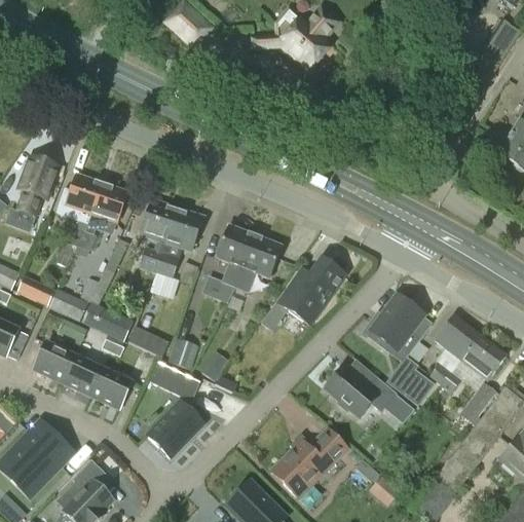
[(169,16),(163,23),(194,50),(216,26),(208,19),(209,19),(192,4),(187,0),(183,0),(169,16)]
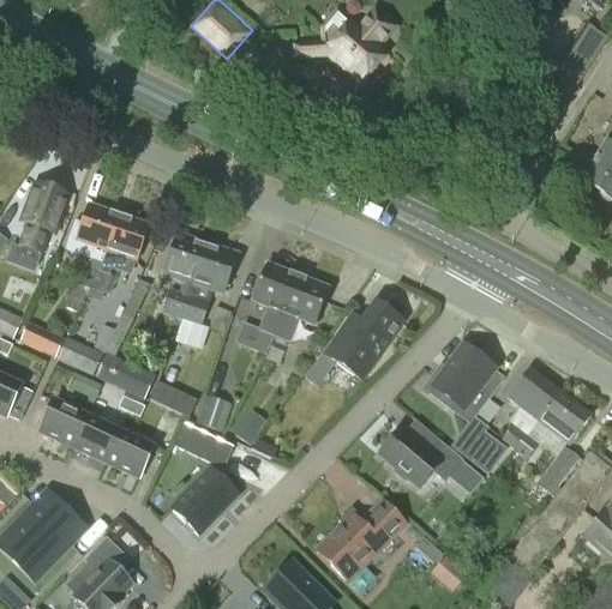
[(359,28),(351,20),(343,30),(334,22),(325,32),(328,42),(294,44),(295,46),(304,44),(304,55),(295,56),(330,55),(355,77),(360,89),(369,91),(375,89),(397,62),(378,44),(395,26),(375,8),(359,28)]
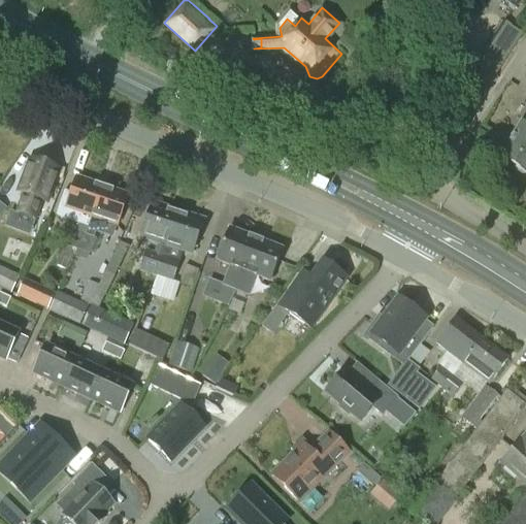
[(523,32),(504,20),(474,67),(458,70),(462,93),(487,89),(523,32)]
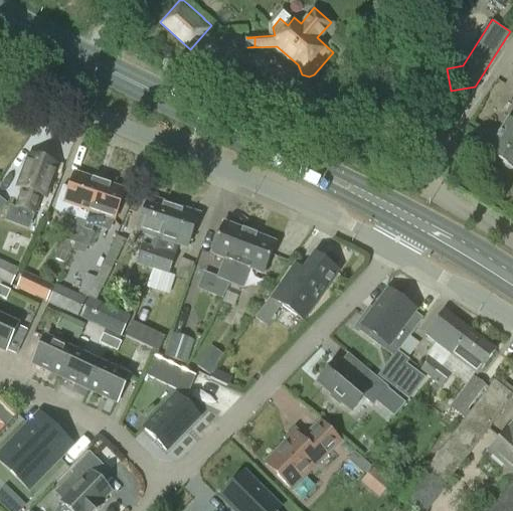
[(512,119),(510,118),(488,151),(505,161),(505,164),(511,168),(512,168),(512,119)]
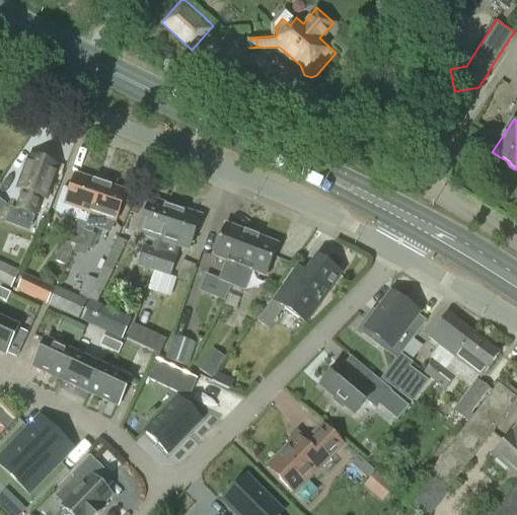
[(46,196),(57,165),(32,156),(20,187),(24,189),(18,206),(34,212),(41,194),(46,196)]
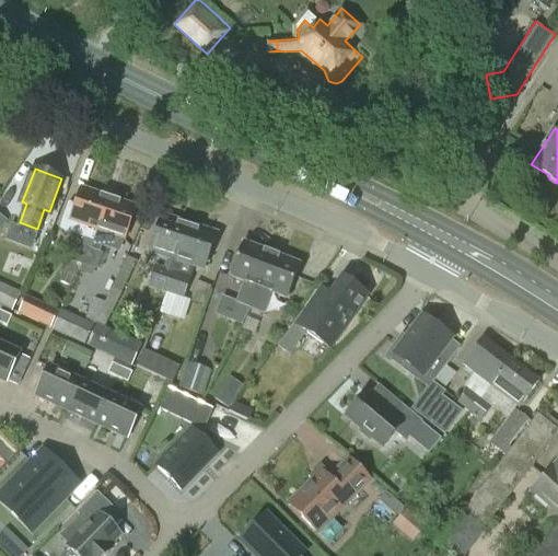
[(62,228),(85,235),(83,243),(91,246),(109,195),(82,186),(77,204),(71,201),(62,228)]
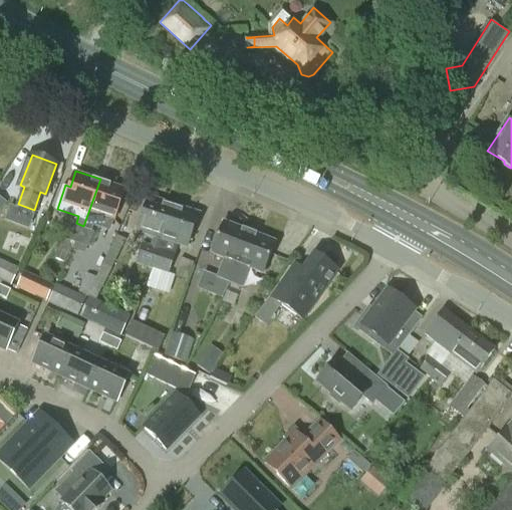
[(100,179),(83,226),(92,229),(94,223),(100,225),(104,214),(114,218),(124,188),(100,179)]
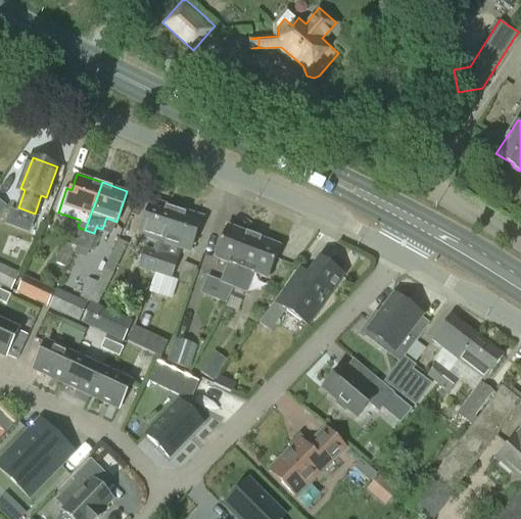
[(139,232),(158,238),(154,249),(145,246),(139,265),(156,270),(177,207),(149,199),(139,232)]
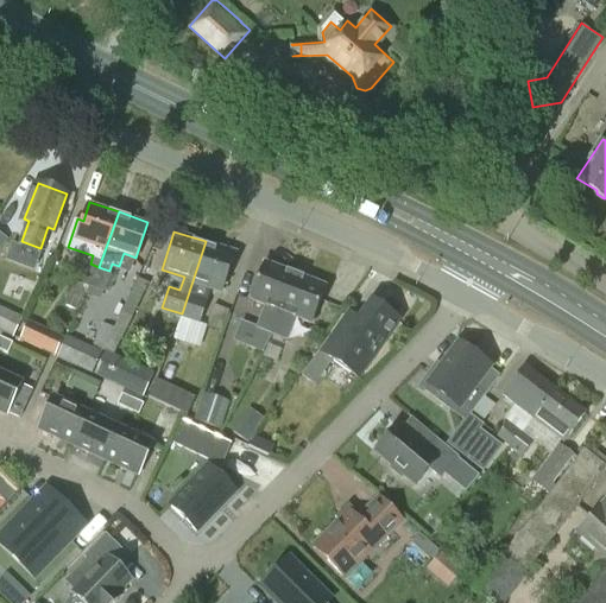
[(235,251),(206,241),(182,313),(201,319),(207,298),(212,286),(223,290),(235,251)]
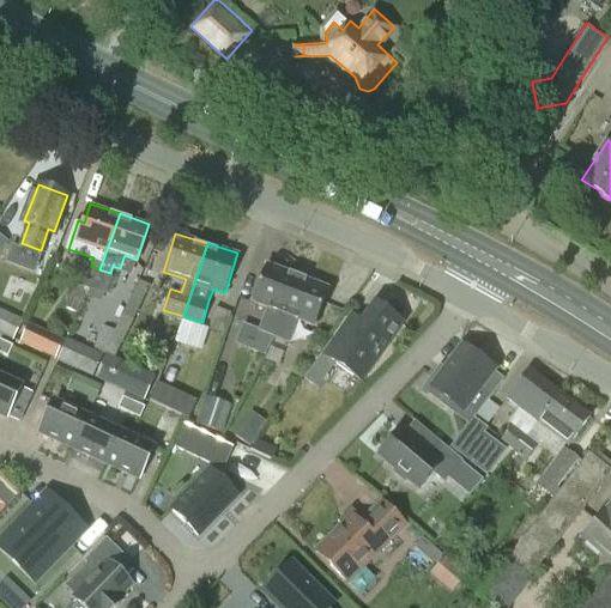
[(259,329),(274,336),(298,275),(267,263),(253,299),(268,305),(259,329)]
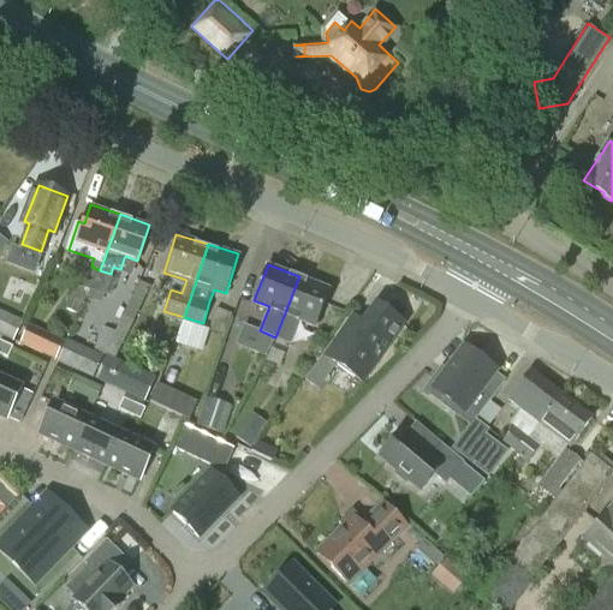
[(91,267),(84,286),(106,293),(113,274),(111,274),(100,270),(91,267)]
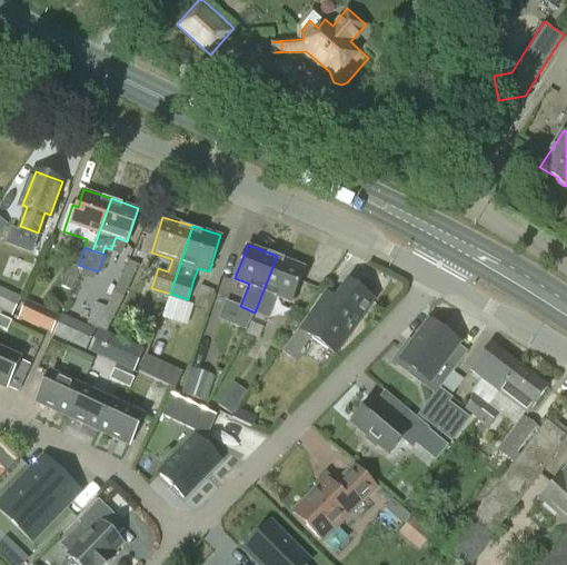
[(306,267),(277,256),(255,313),(269,318),(278,296),(292,301),(306,267)]
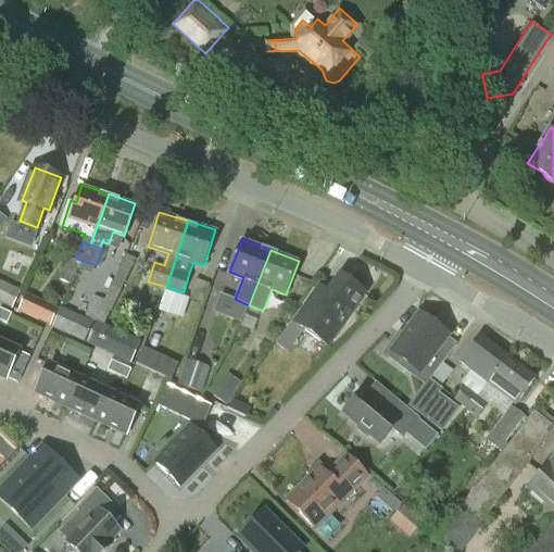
[(80,260),(70,256),(61,276),(71,280),(74,272),(76,272),(80,260)]
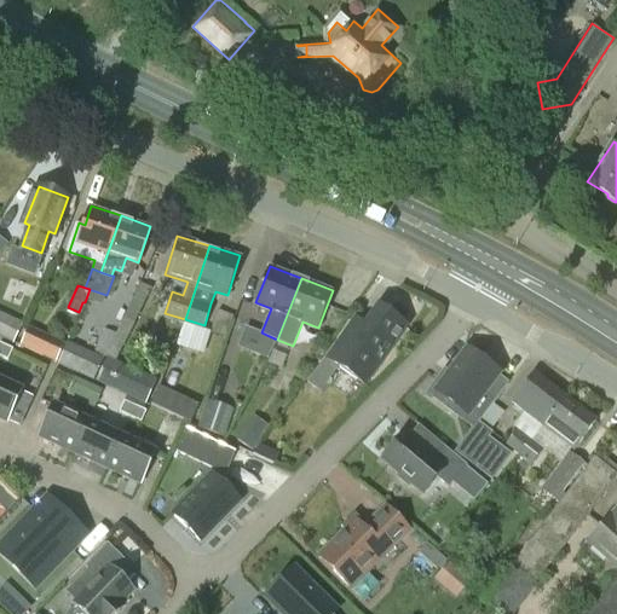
[(356,313),(336,340),(309,380),(321,389),(339,364),(359,377),(373,359),(375,361),(390,341),(393,343),(408,323),(380,303),(368,322),(356,313)]
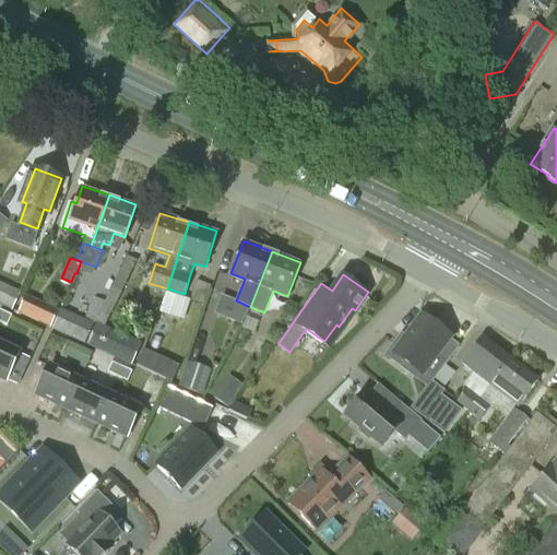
[(191,298),(206,299),(209,279),(193,278),(191,298)]
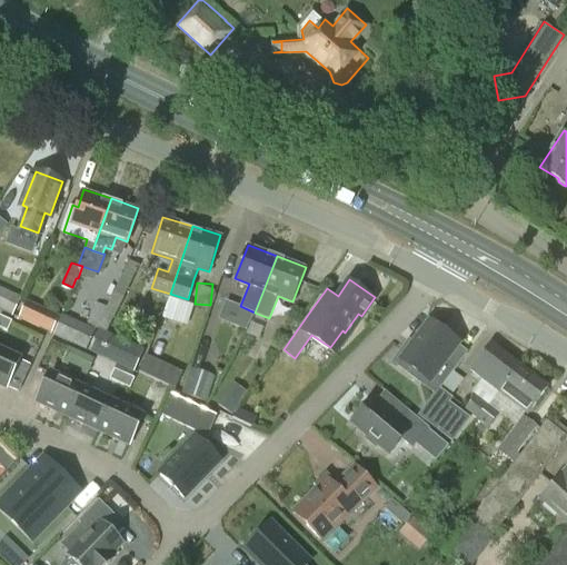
[(0,305),(15,313),(22,296),(0,285),(0,305)]
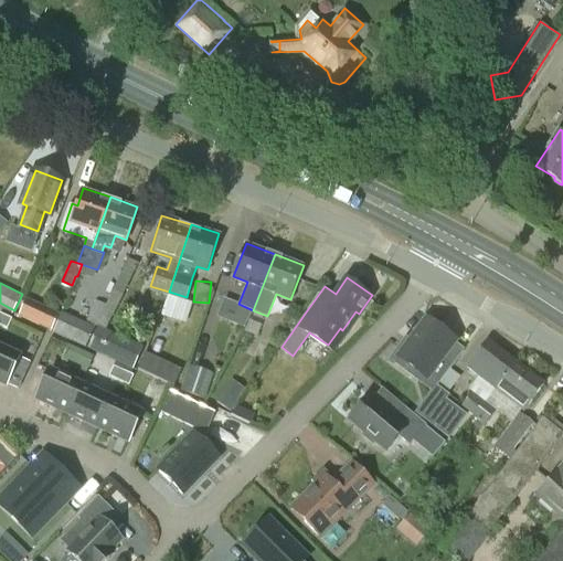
[(94,326),(85,343),(99,349),(101,351),(135,368),(145,346),(110,329),(109,332),(106,331),(123,294),(114,289),(107,304),(96,327),(94,326)]
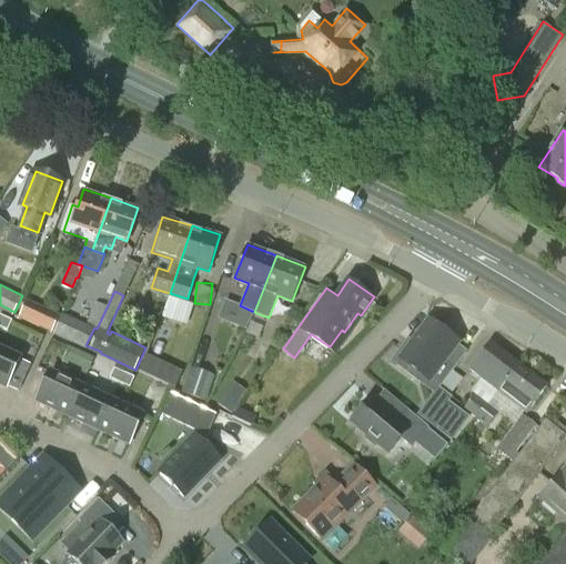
[(160,313),(180,320),(187,300),(165,293),(160,313)]
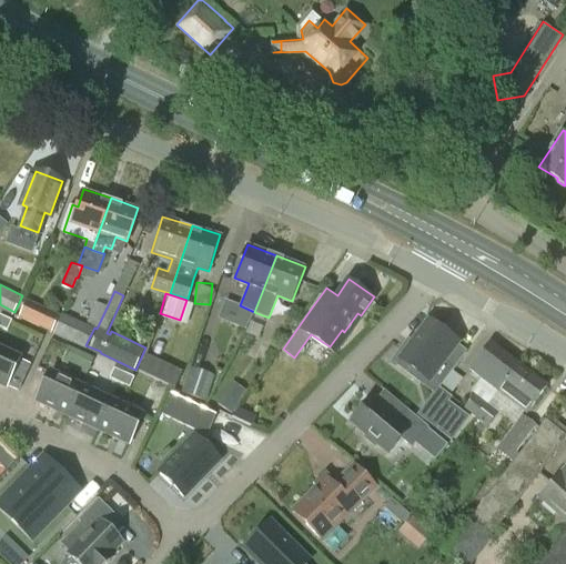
[(27,296),(20,313),(52,328),(59,312),(27,296)]
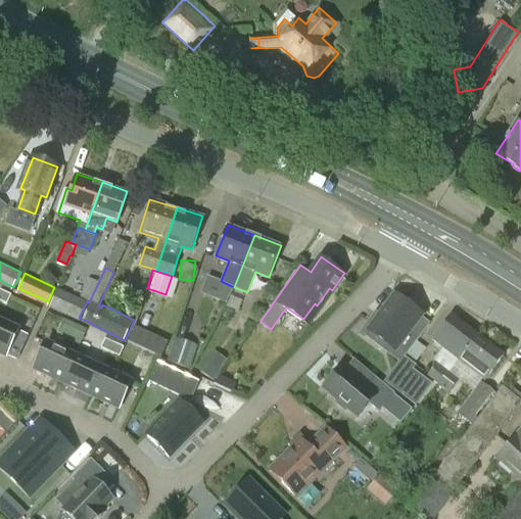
[(89,302),(99,281),(90,277),(81,298),(87,301),(89,302)]
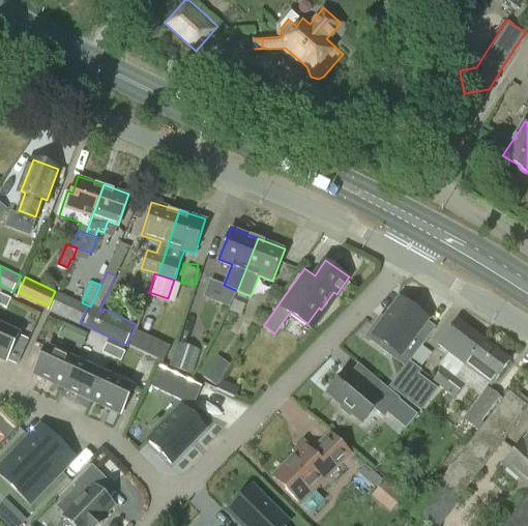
[(3,292),(0,297),(0,302),(7,307),(12,297),(12,296),(3,292)]
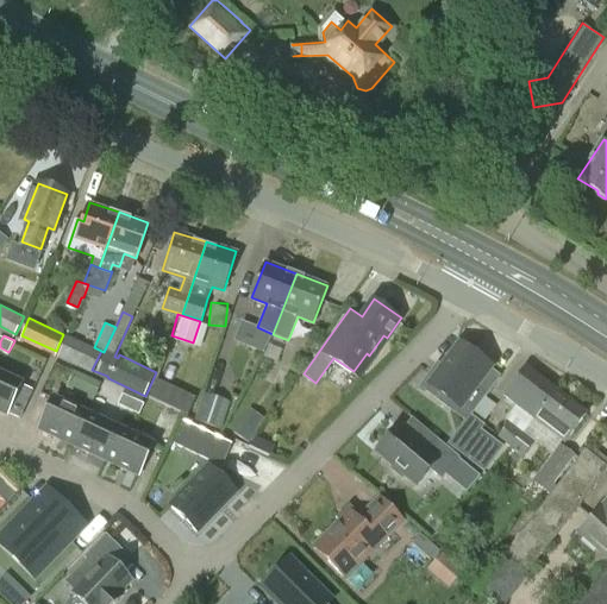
[(60,354),(92,370),(101,351),(94,347),(68,335),(60,354)]
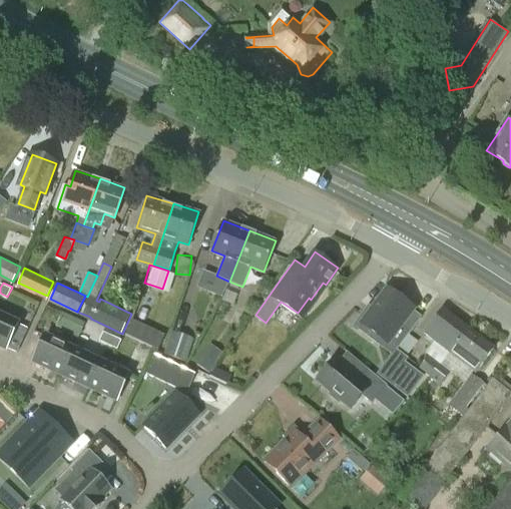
[(390,287),(374,308),(369,304),(358,319),(398,349),(410,332),(400,325),(413,307),(401,298),(402,296),(390,287)]
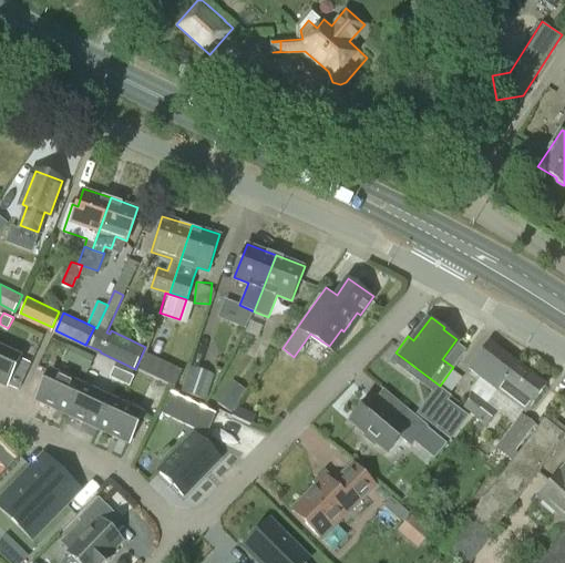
[(471,367),(497,388),(517,361),(491,341),(471,367)]
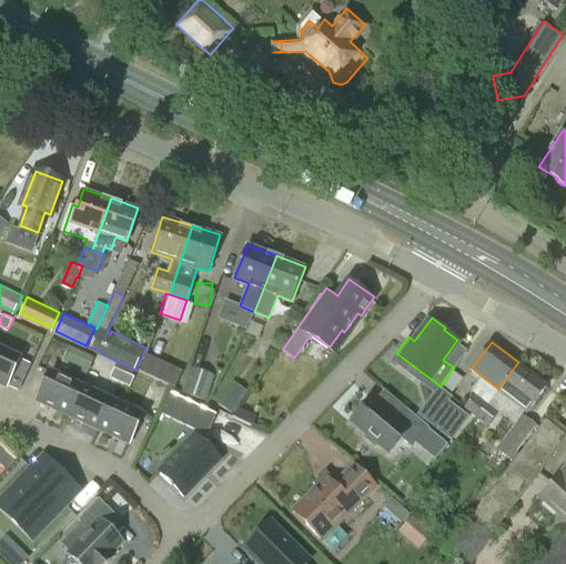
[(21,355),(0,345),(0,381),(7,385),(21,355)]
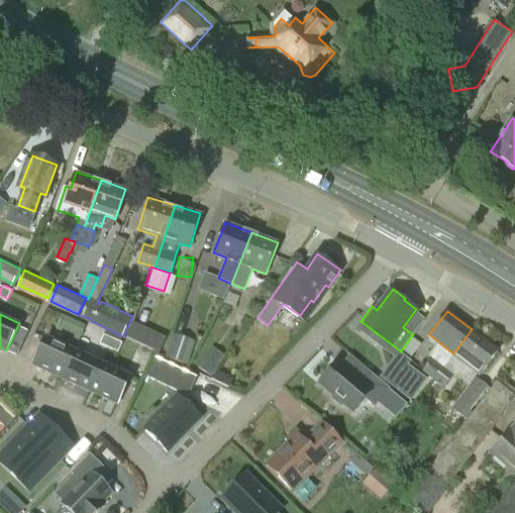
[(64,314),(58,327),(81,337),(87,324),(64,314)]
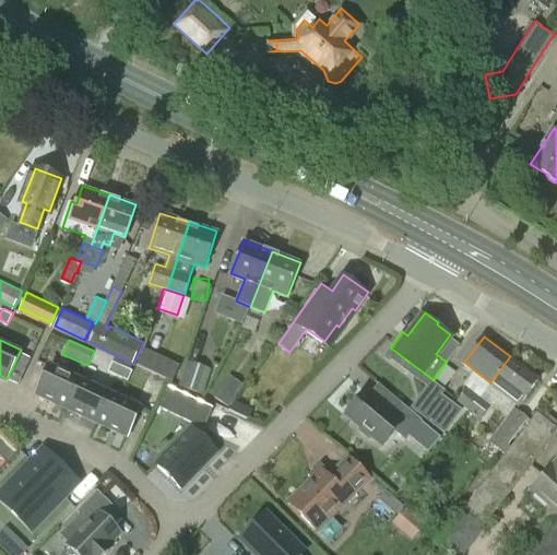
[(180,365),(144,347),(137,364),(173,380),(180,365)]
